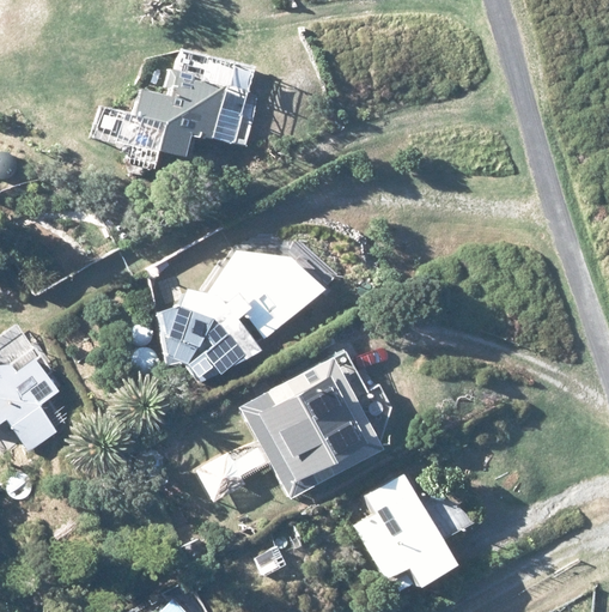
[(171,95),(141,89),(136,116),(168,123),(162,147),(187,153),(193,131),(213,135),(224,89),(200,85),(201,80),(190,78),(190,72),(175,70),(171,95)]
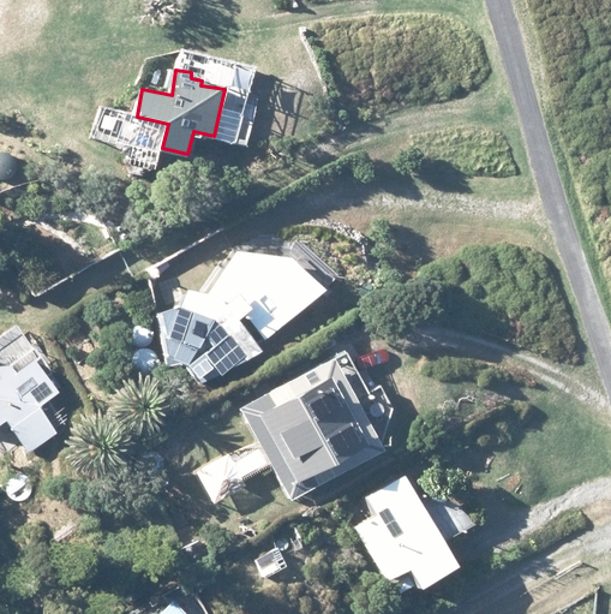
[(202,383),(265,350),(237,319),(244,313),(265,338),(327,291),(295,256),(237,254),(214,292),(186,291),(178,310),(160,314),(169,359),(190,368),(202,383)]
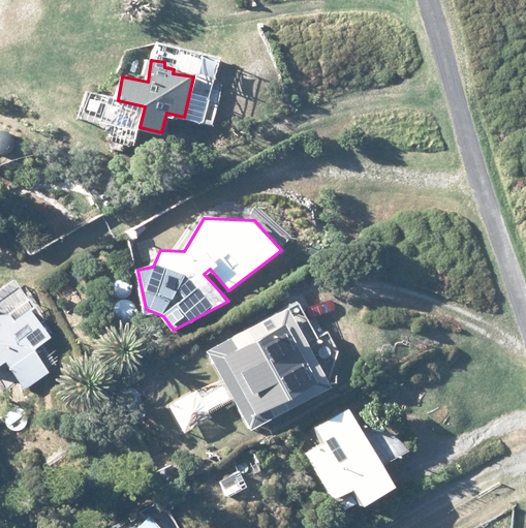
[(207,351),(249,429),(327,385),(285,308),(207,351)]
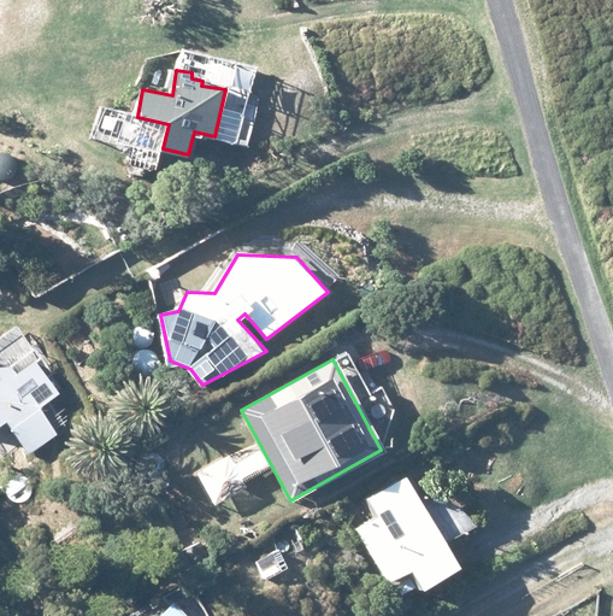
[(9,367),(0,367),(0,423),(4,422),(27,455),(57,433),(35,405),(56,391),(34,362),(16,375),(11,374),(9,367)]
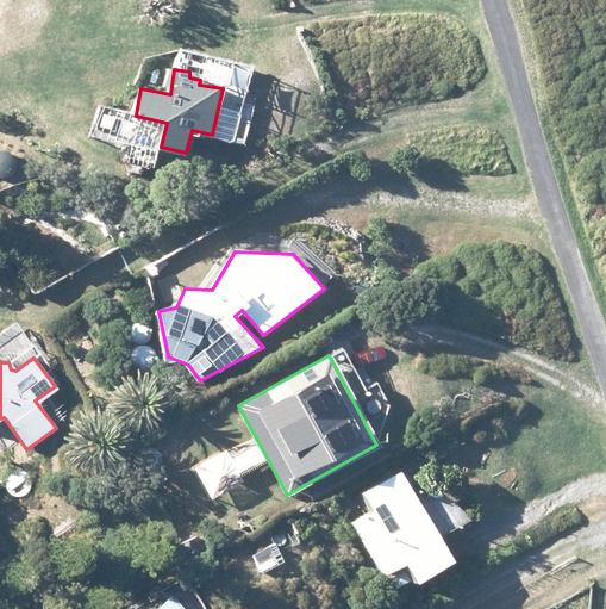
[(406,563),(418,583),(455,561),(403,473),(363,496),(374,514),(354,526),(382,577),(406,563)]
